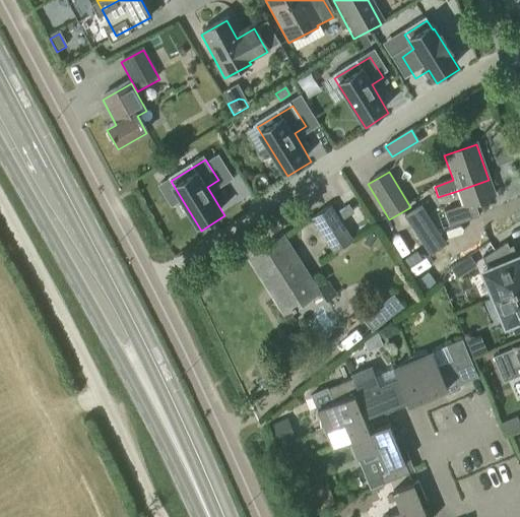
[(489,180),(457,191),(462,207),(443,214),(449,230),(479,218),(474,205),(495,197),(489,180)]
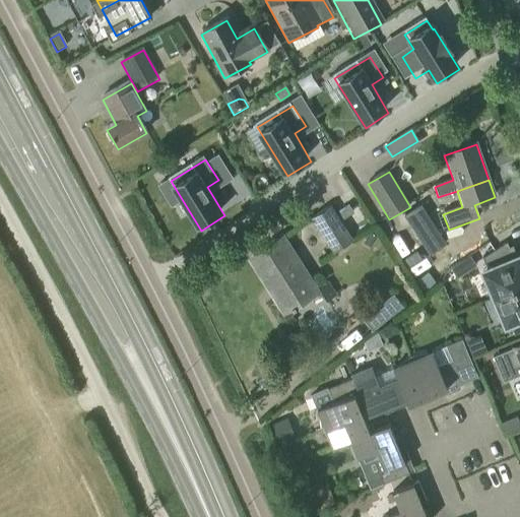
[(402,217),(413,235),(432,222),(420,205),(402,217)]
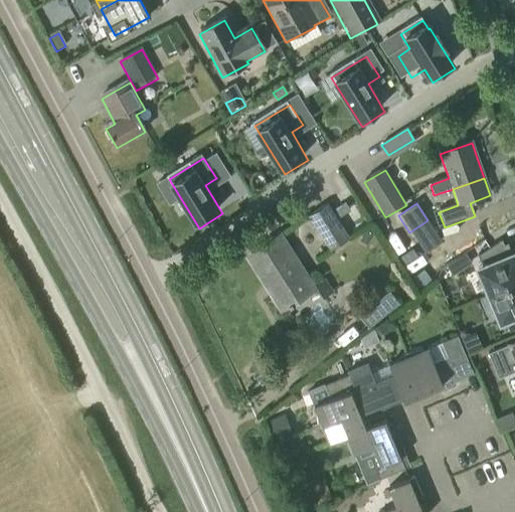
[(350,239),(328,205),(308,217),(330,252),(350,239)]
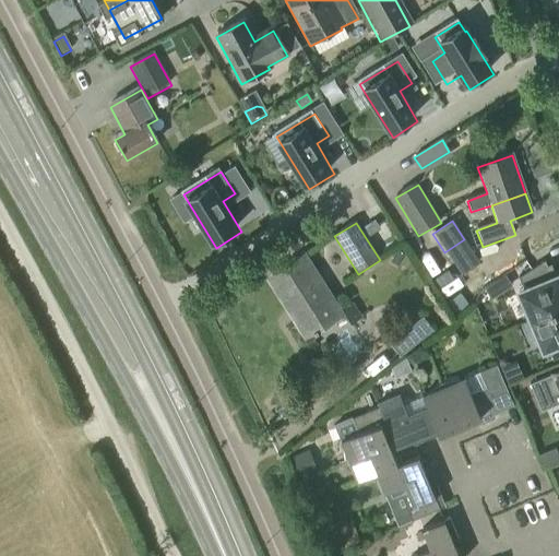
[(342,317),(304,258),(271,279),(296,318),(292,321),(304,341),(342,317)]
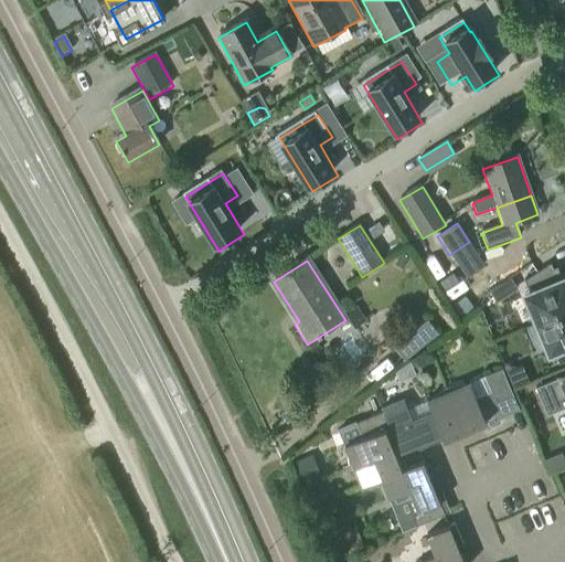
[(524,297),(537,329),(564,317),(564,279),(557,284),(550,266),(524,283),(529,295),(524,297)]
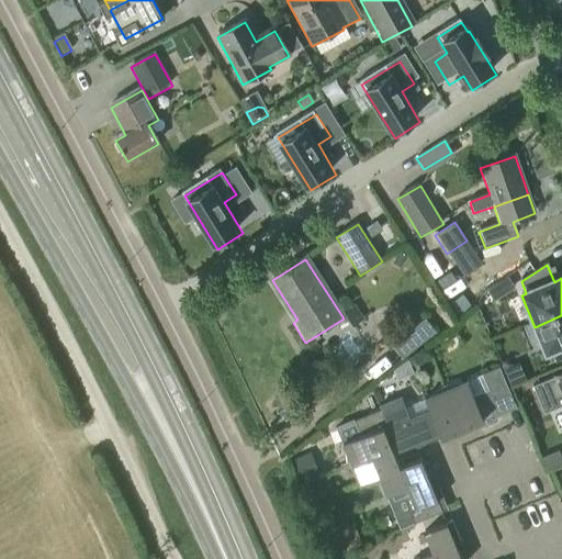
[(561,315),(535,327),(546,355),(551,353),(555,365),(561,361),(561,315)]
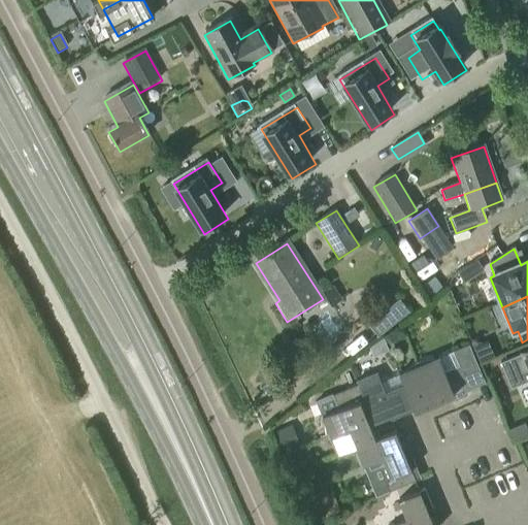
[(387,308),(367,324),(376,336),(397,321),(387,308)]
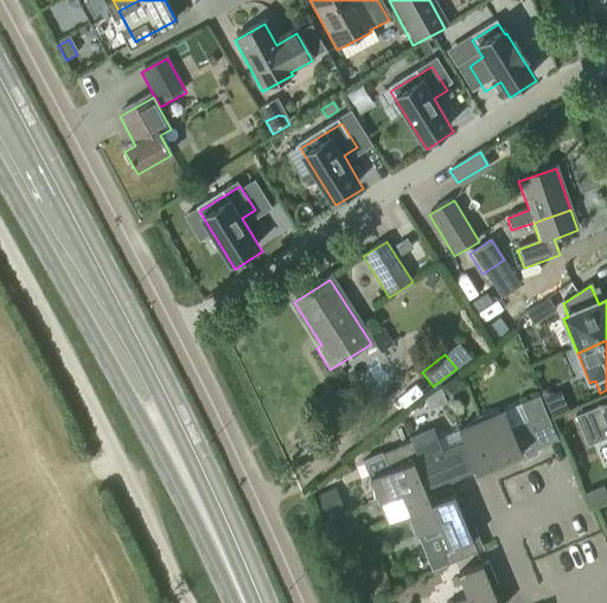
[(606,408),(576,421),(588,449),(606,440),(606,408)]
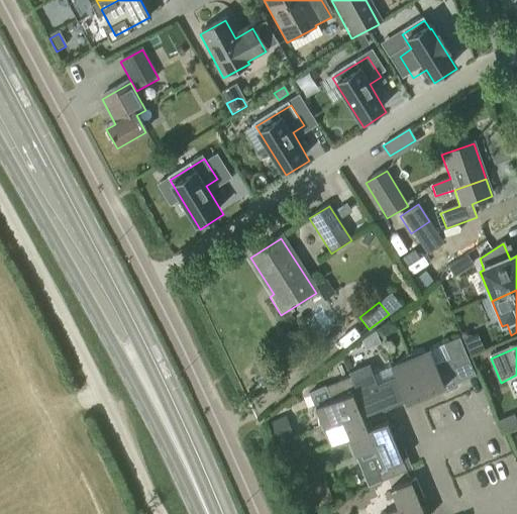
[(457,390),(456,389),(446,363),(434,367),(429,352),(420,356),(412,355),(408,356),(426,402),(457,390)]
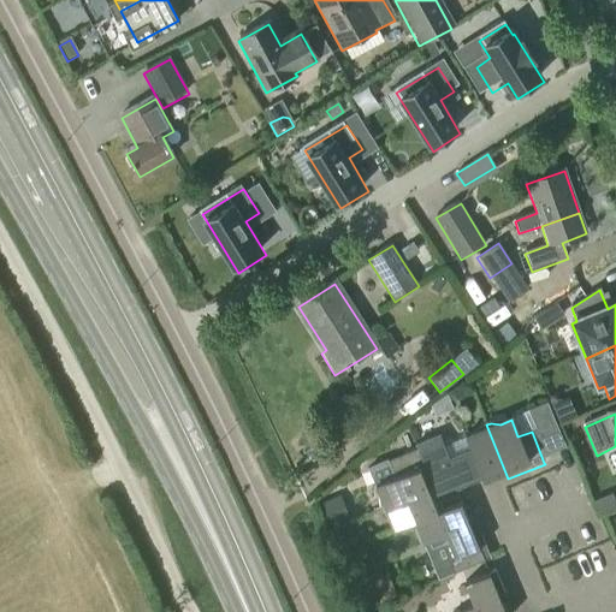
[(466,439),(471,451),(483,481),(485,488),(508,479),(486,425),(481,427),(472,438),(466,439)]
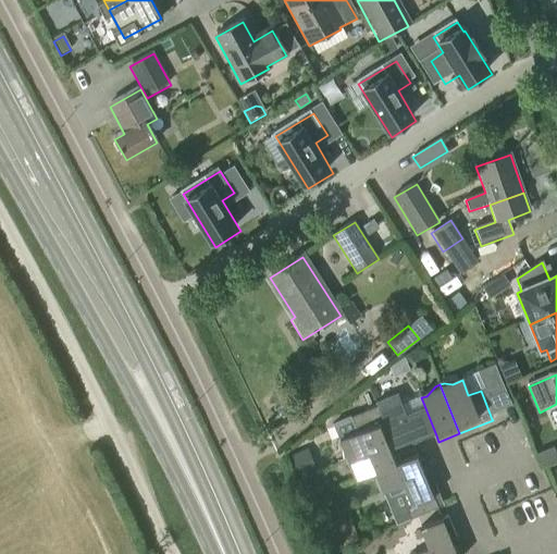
[(378,406),(378,408),(394,447),(409,441),(411,445),(436,435),(425,408),(406,417),(397,397),(378,406)]
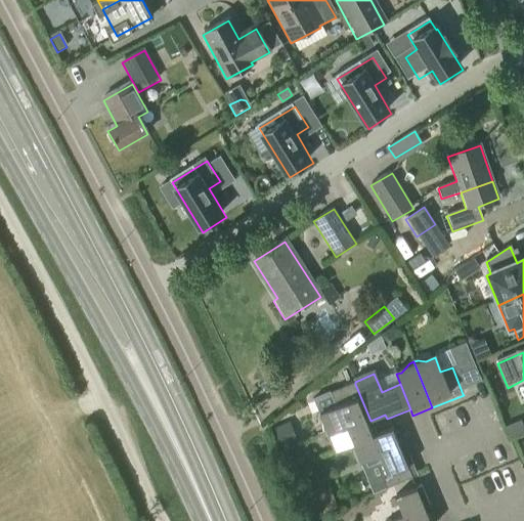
[(321,432),(322,437),(349,426),(364,420),(366,425),(368,428),(373,426),(370,421),(355,384),(314,400),(319,415),(322,423),(321,432)]
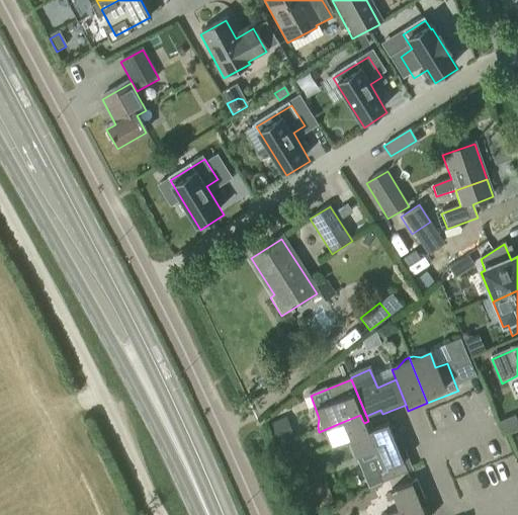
[(331,449),(349,442),(348,441),(371,431),(369,426),(361,429),(358,421),(362,420),(360,415),(345,421),(319,432),(321,435),(329,443),(331,449)]
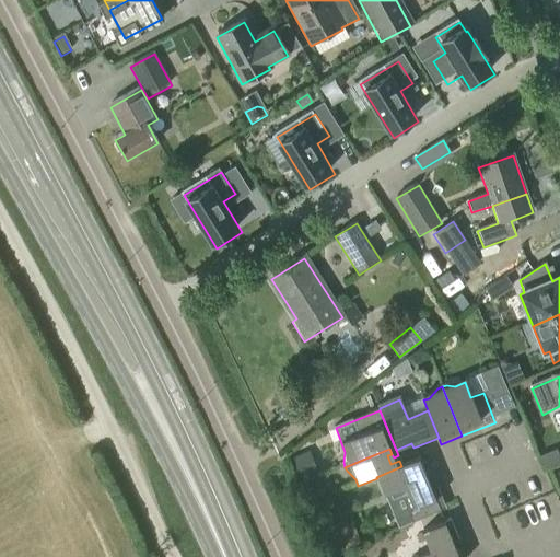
[(376,477),(377,478),(385,498),(406,489),(408,495),(401,498),(411,523),(440,511),(435,500),(441,498),(431,473),(424,475),(418,460),(401,466),(376,477)]
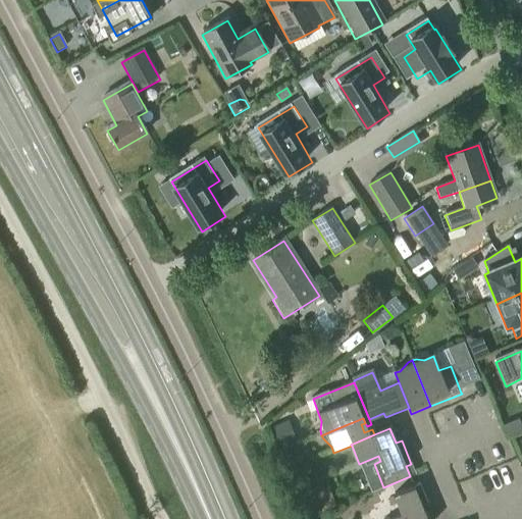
[(419,486),(396,496),(394,496),(401,516),(394,518),(427,518),(425,511),(428,510),(419,486)]
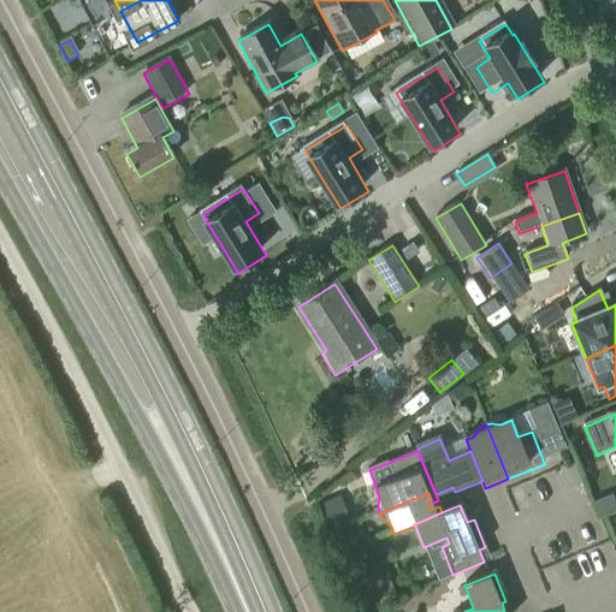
[(369,606),(395,596),(386,575),(361,586),(369,606)]
